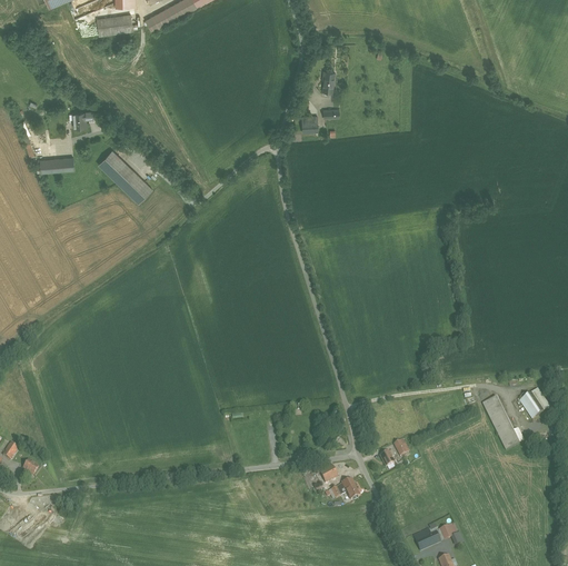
[(172,0),(143,17),(152,30),(203,0),(172,0)]
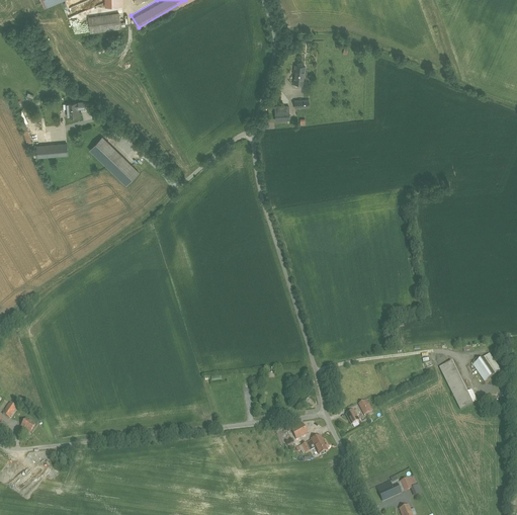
[(118,10),(88,14),(90,28),(120,24),(118,10)]
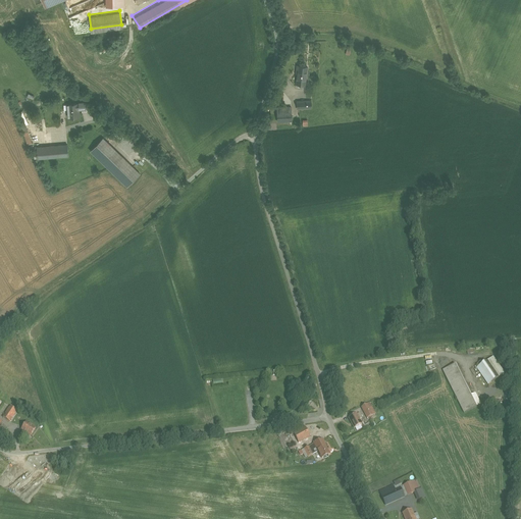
[(306,64),(296,62),(296,68),(297,68),(295,79),(300,80),(300,82),(304,82),(306,64)]
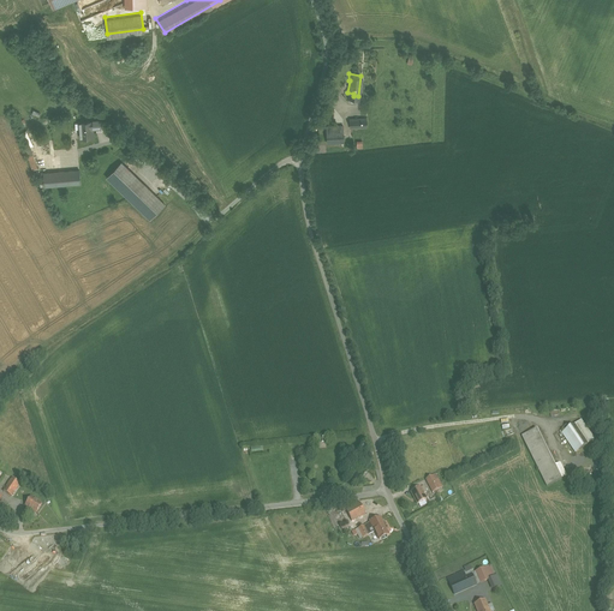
[(365,115),(349,117),(349,125),(365,124),(365,115)]
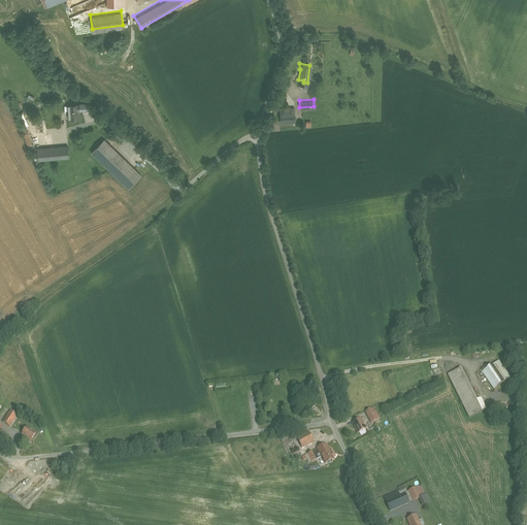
[(78,101),(67,102),(68,116),(79,115),(78,101)]
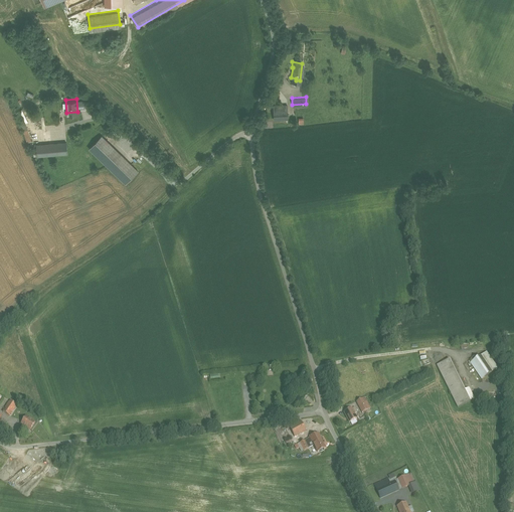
[(287,108),(273,108),(273,117),(283,117),(287,117),(287,108)]
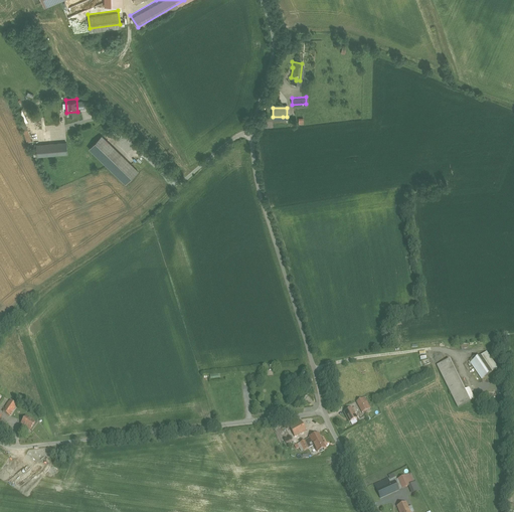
[(25,140),(29,138),(25,126),(20,128),(25,140)]
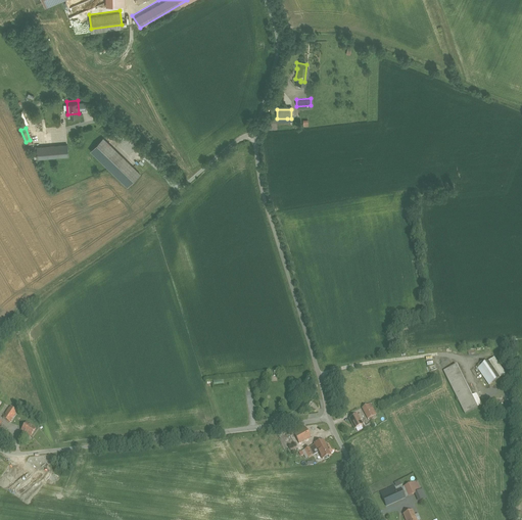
[(102,135),(90,148),(127,184),(139,171),(102,135)]
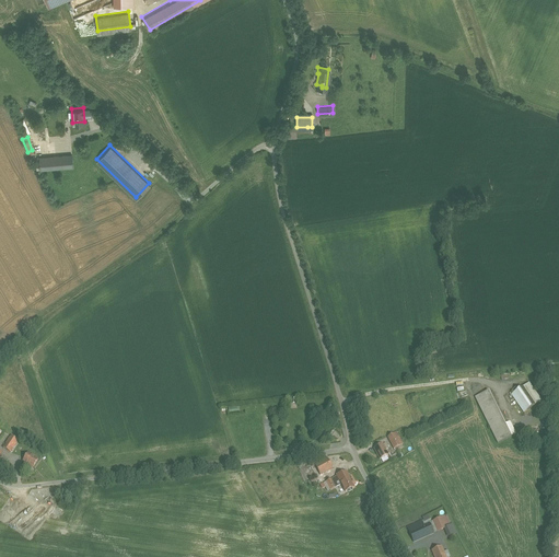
[(71,152),(35,155),(36,167),(72,164),(71,152)]
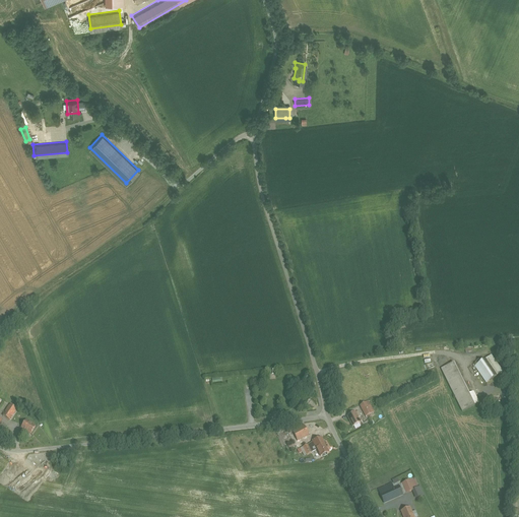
[(484,357),(474,364),(485,380),(496,373),(484,357)]
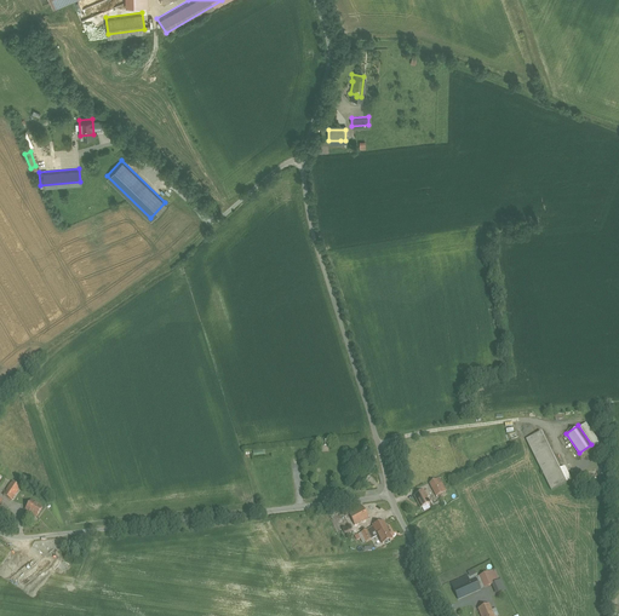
[(543,427),(525,437),(550,487),(568,478),(543,427)]
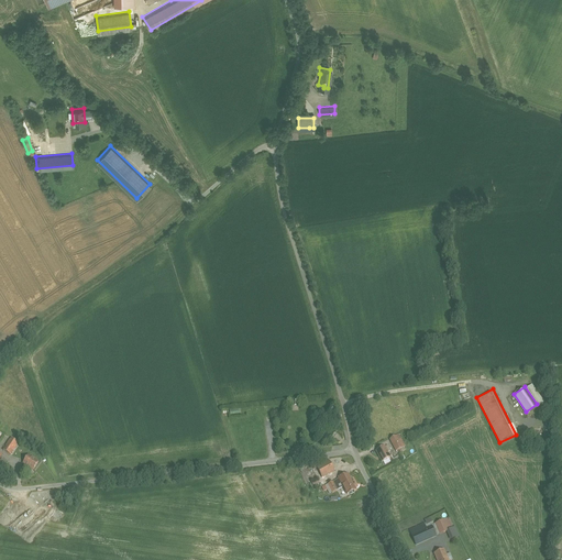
[(398,431),(395,434),(397,437),(401,445),(404,443),(398,431)]
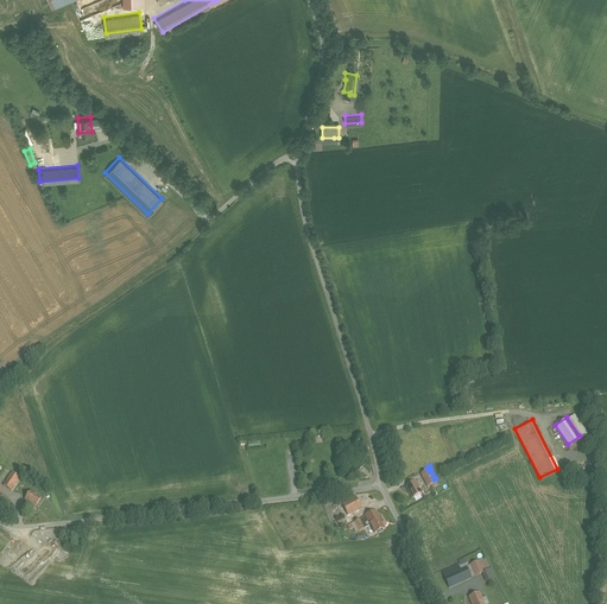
[(11,470),(2,482),(10,488),(19,475),(11,470)]
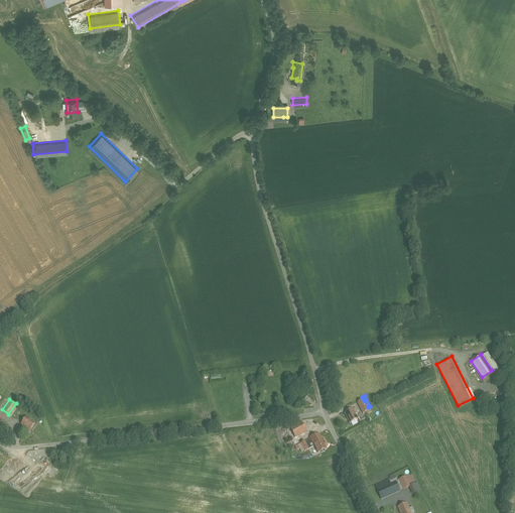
[(364,400),(358,403),(362,410),(368,407),(364,400)]
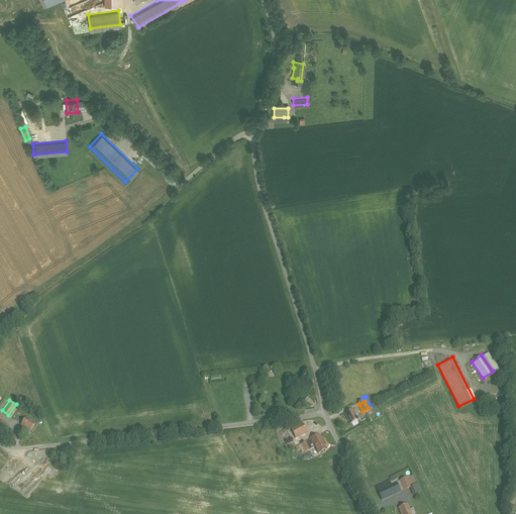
[(357,417),(352,407),(344,411),(349,421),(357,417)]
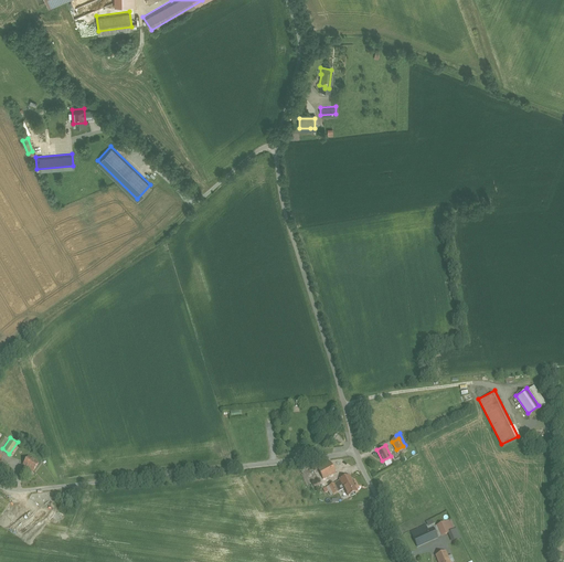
[(38,460),(28,454),(22,463),(32,469),(38,460)]
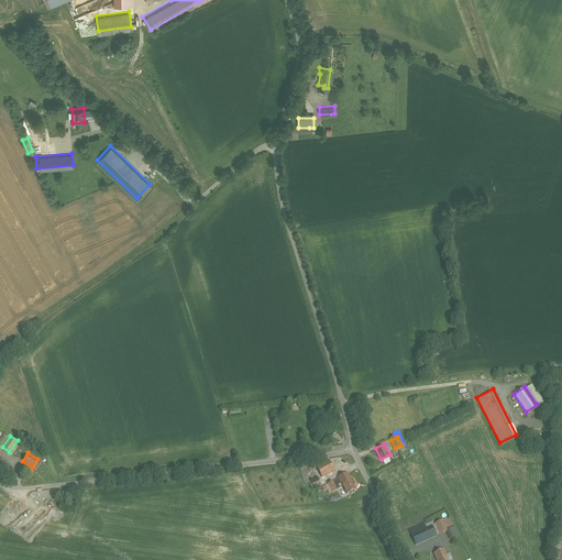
[(328,458),(316,464),(321,474),(333,468),(328,458)]
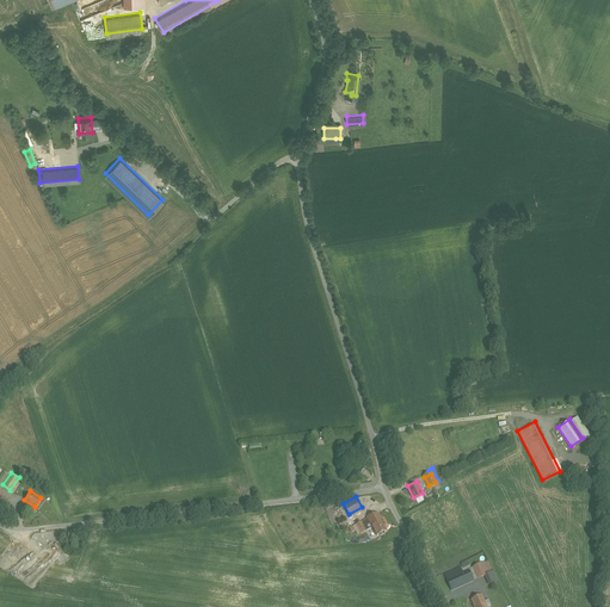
[(13,507),(6,502),(2,507),(8,512),(13,507)]
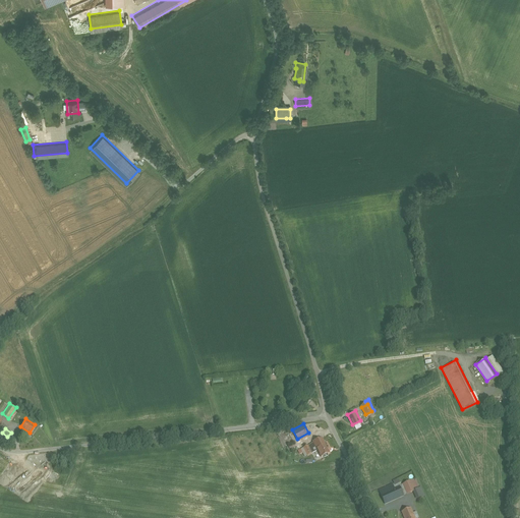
[(328,451),(321,436),(312,440),(313,442),(316,448),(320,455),(328,451)]
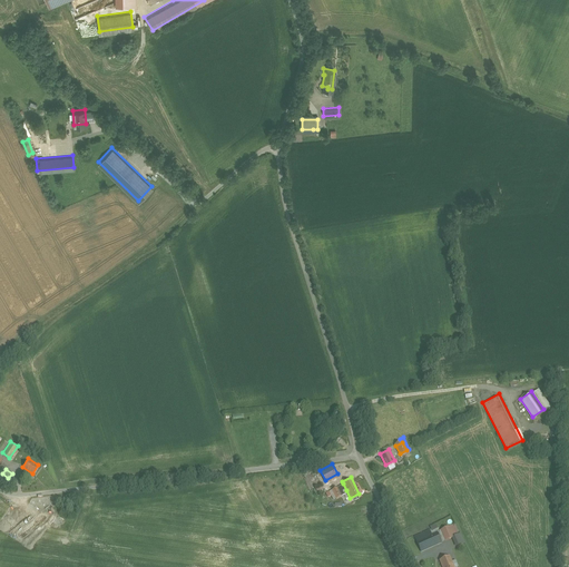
[(343,484),(336,487),(340,494),(346,490),(343,484)]
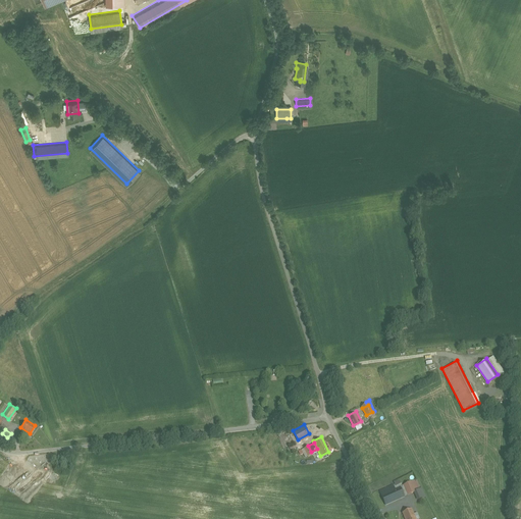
[(307,444),(298,449),(299,453),(303,451),(305,456),(312,452),(308,446),(307,444)]
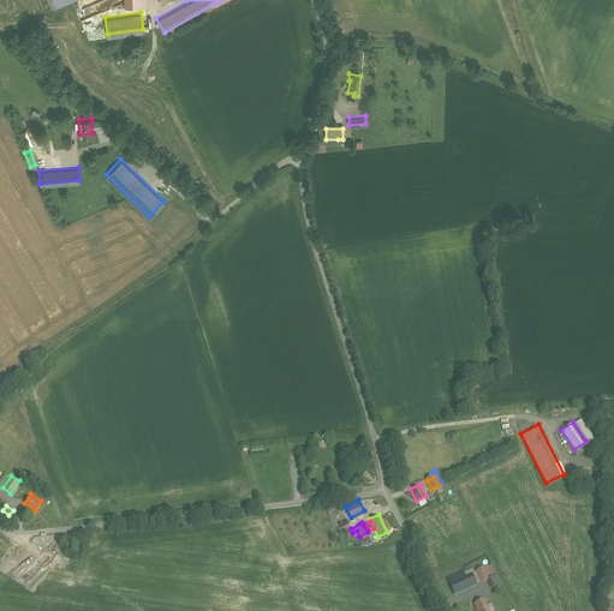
[(487,563),(475,568),(475,569),(480,580),(492,574),(487,563)]
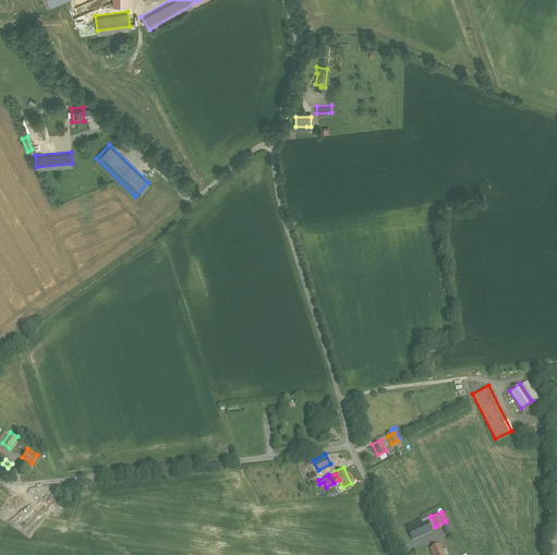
[(420,517),(404,523),(407,528),(421,521),(420,517)]
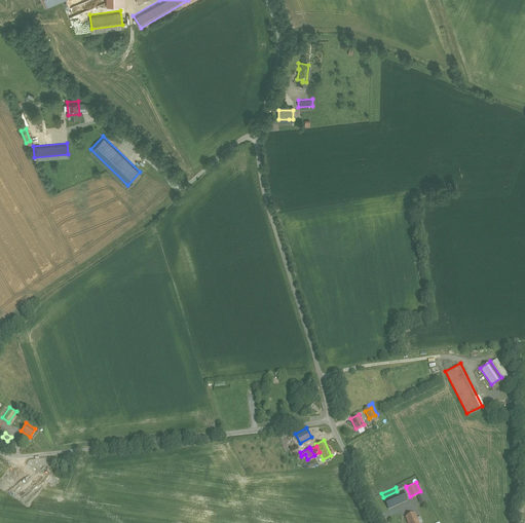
[(397,491),(383,497),(387,507),(406,497),(402,488),(397,491)]
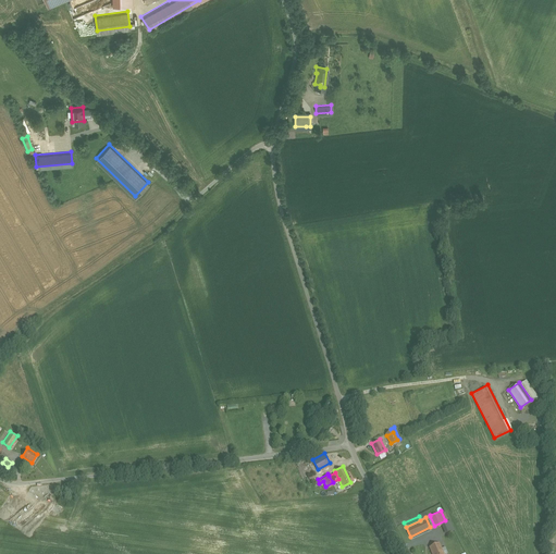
[(443,553),(437,541),(429,544),(432,553),(443,553)]
